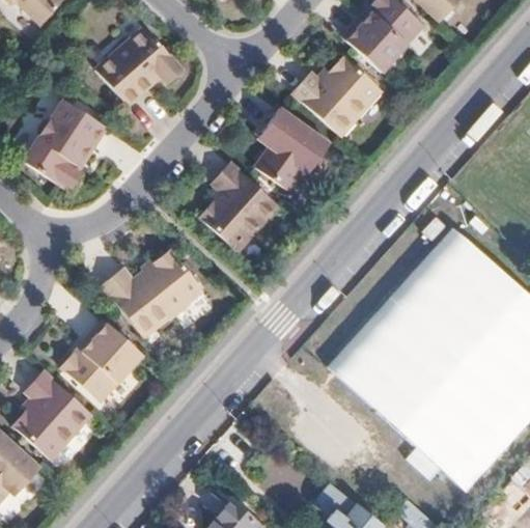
[(42,24),(62,0),(8,0),(11,2),(18,2),(42,24)]
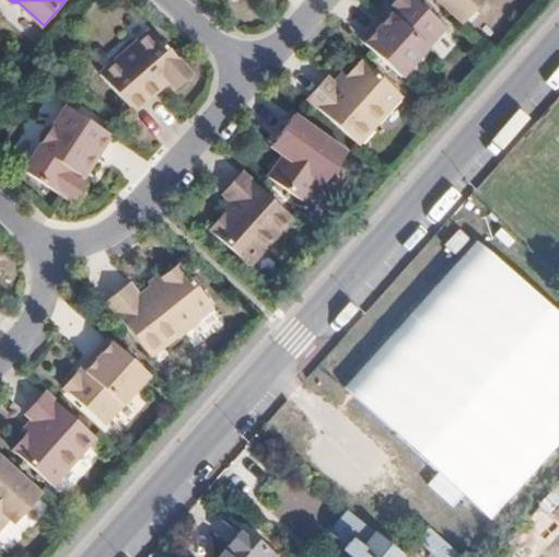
[(447,25),(419,0),(396,0),(392,4),(397,9),(388,18),(385,13),(362,39),(380,55),(404,77),(447,25)]
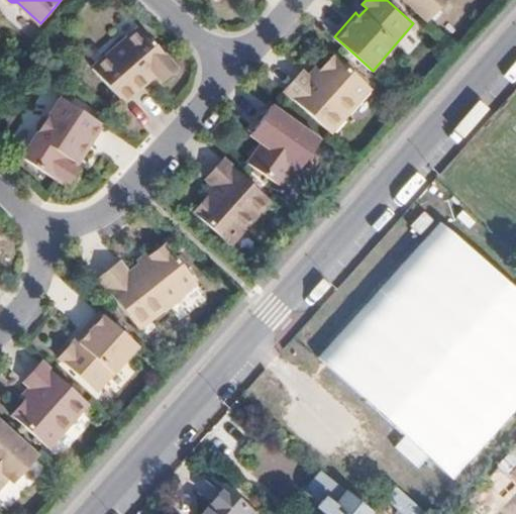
[(406,0),(426,18),(428,20),(446,0),(406,0)]
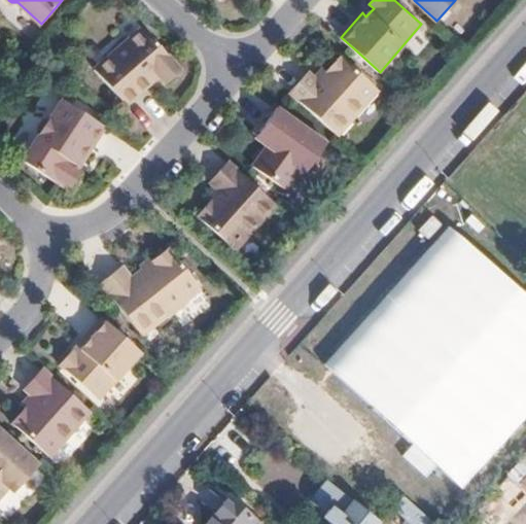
[(365,16),(374,8),(369,4),(362,12),(365,16)]
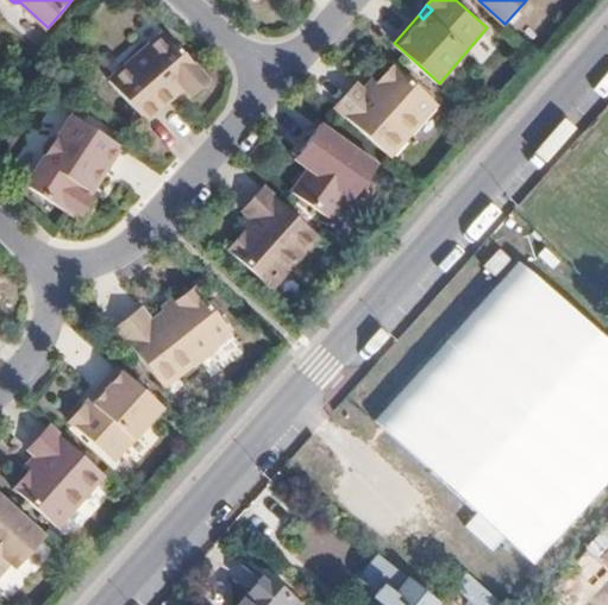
[(110,77),(144,119),(177,88),(174,86),(179,81),(182,84),(189,93),(190,94),(208,77),(164,29),(110,77)]
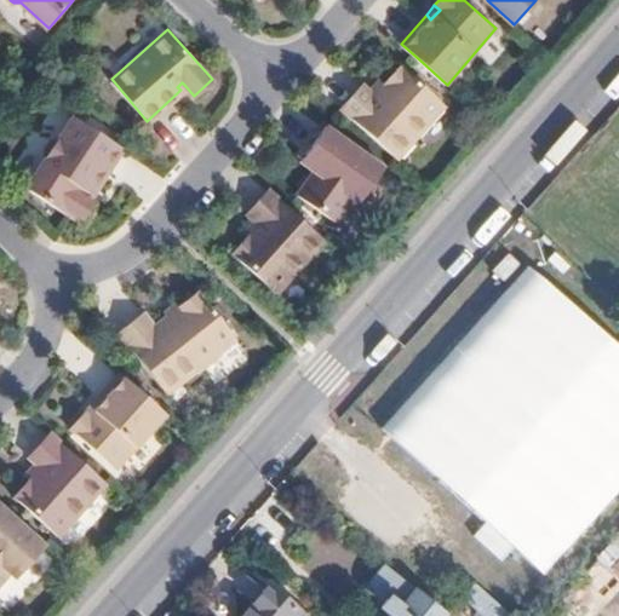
[(447,104),(401,64),(387,82),(384,80),(374,93),(371,90),(364,84),(343,108),(399,159),(447,104)]
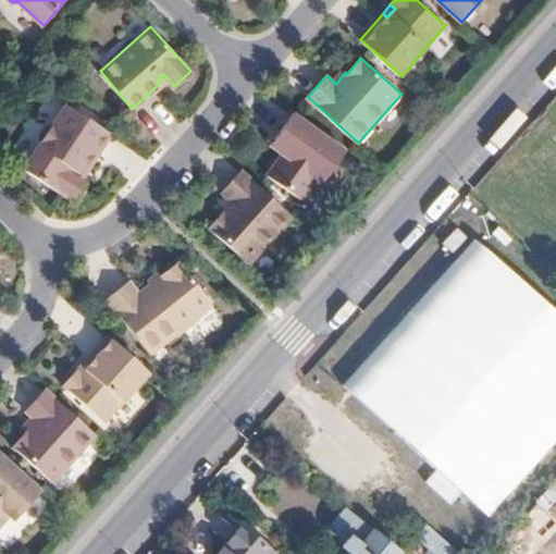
[(336,84),(345,72),(343,70),(333,81),(336,84)]
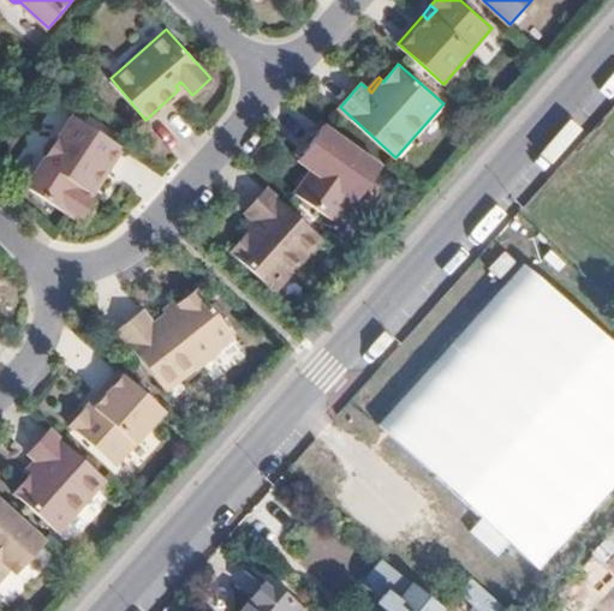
[(96,186),(123,149),(72,115),(57,138),(49,141),(43,149),(46,156),(24,186),(73,220),(78,215),(79,217),(90,202),(88,199),(90,196),(85,192),(90,184),(96,186)]
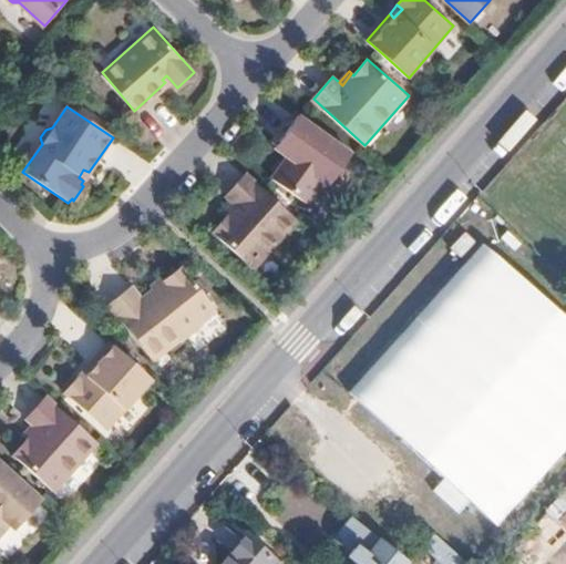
[(274,176),(307,202),(323,181),(329,185),(352,153),(300,113),(281,139),(295,147),(289,155),(286,160),(274,176)]
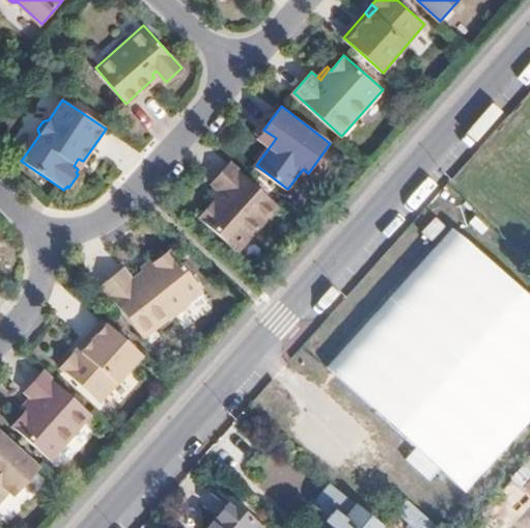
[(271,145),(276,138),(263,130),(258,136),(271,145)]
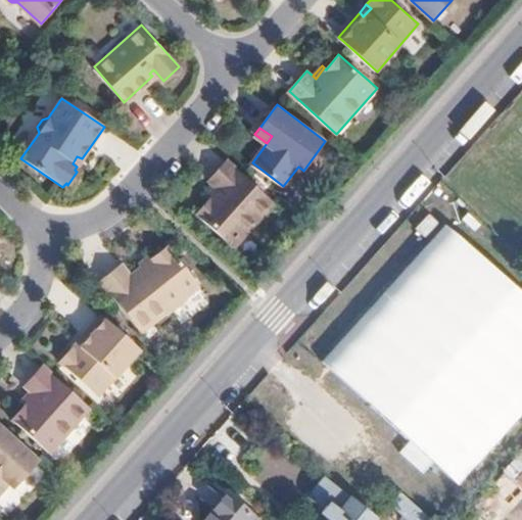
[(77,167),(82,158),(77,156),(73,163),(77,167)]
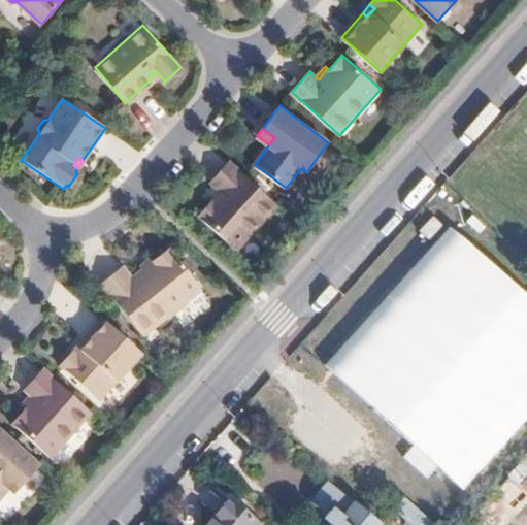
[(277,203),(252,182),(230,161),(210,182),(217,187),(220,190),(210,199),(212,201),(199,216),(237,251),(277,203)]
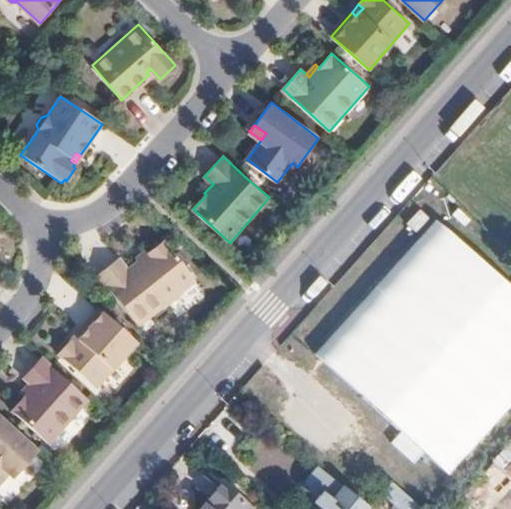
[(204,193),(213,184),(210,181),(202,191),(204,193)]
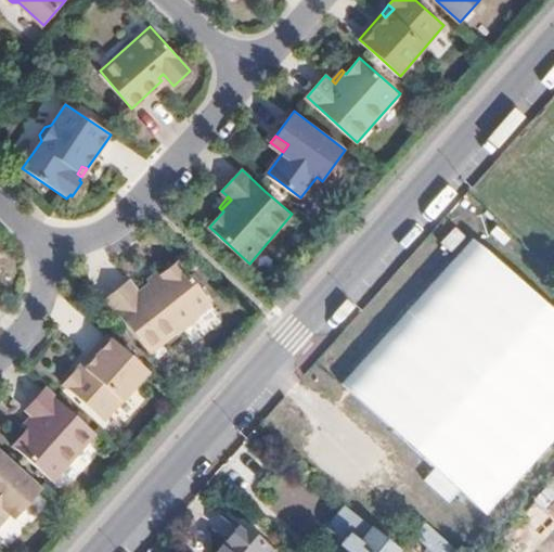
[(553,322),(472,249),(339,395),(482,521),(553,441),(553,322)]
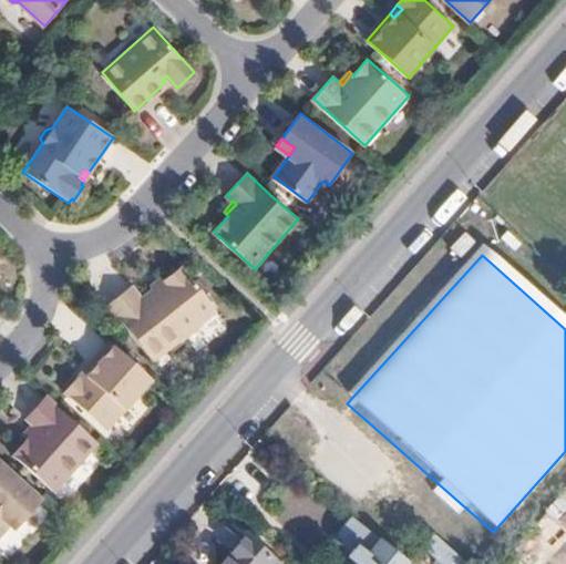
[(110,304),(154,359),(182,338),(183,339),(199,326),(204,322),(203,320),(218,308),(195,278),(184,266),(166,279),(155,288),(144,297),(134,285),(110,304)]
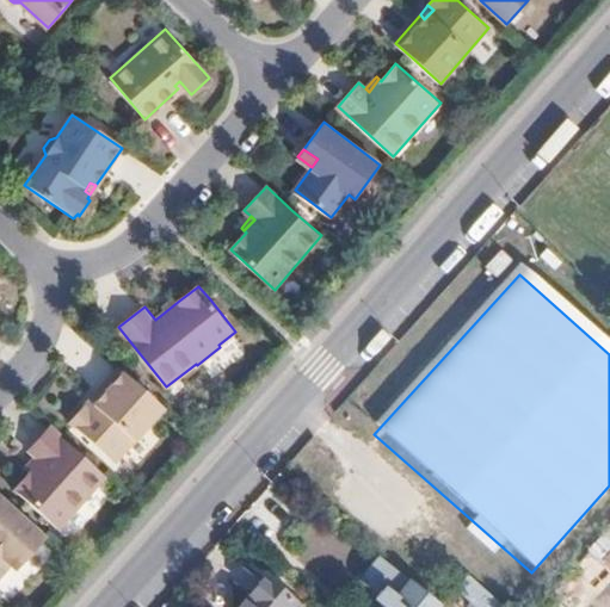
[(167,310),(179,301),(176,296),(165,307),(167,310)]
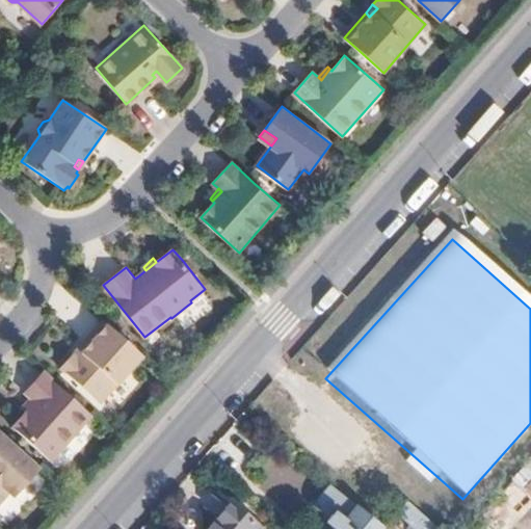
[(93,395),(134,347),(125,339),(95,313),(74,337),(78,340),(71,348),(65,345),(53,360),(93,395)]
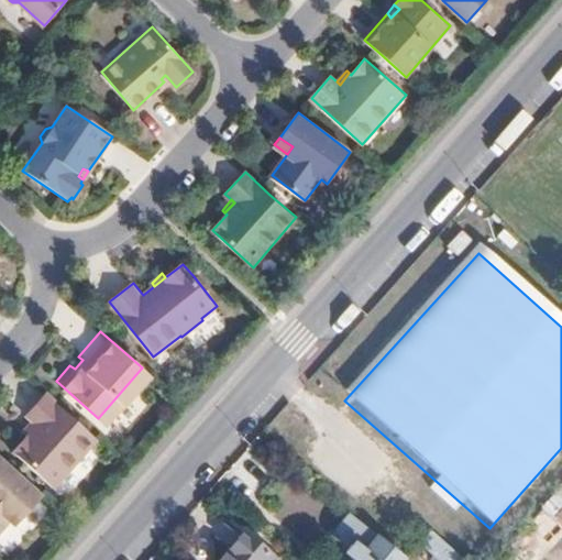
[(75,369),(83,360),(78,357),(69,365),(75,369)]
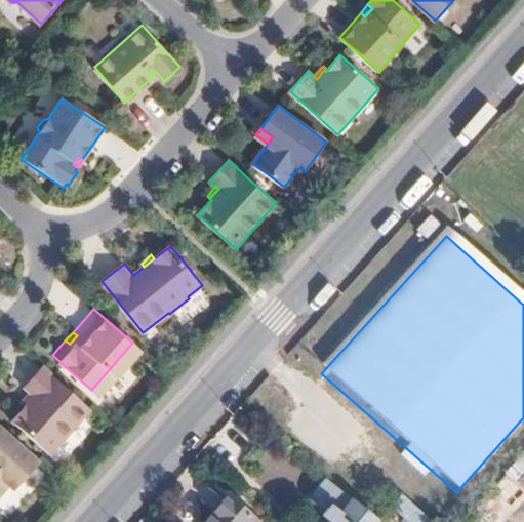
[(91,408),(78,396),(42,365),(25,387),(30,392),(33,394),(24,403),(26,404),(12,420),(51,453),(91,408)]
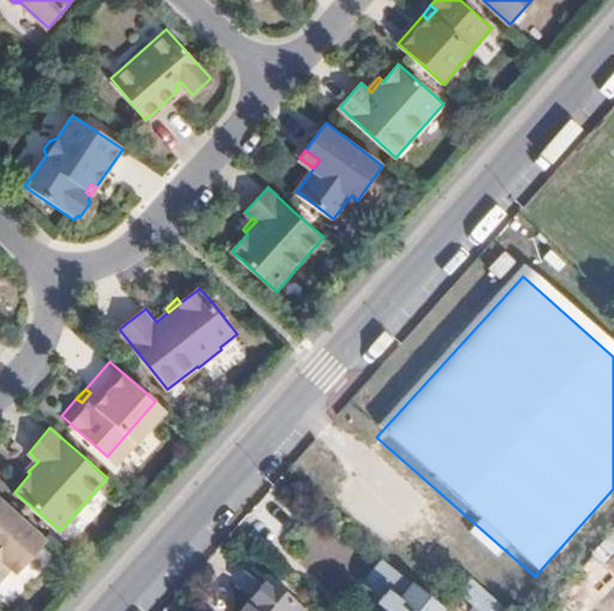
[(28,472),(39,461),(35,459),(25,471),(28,472)]
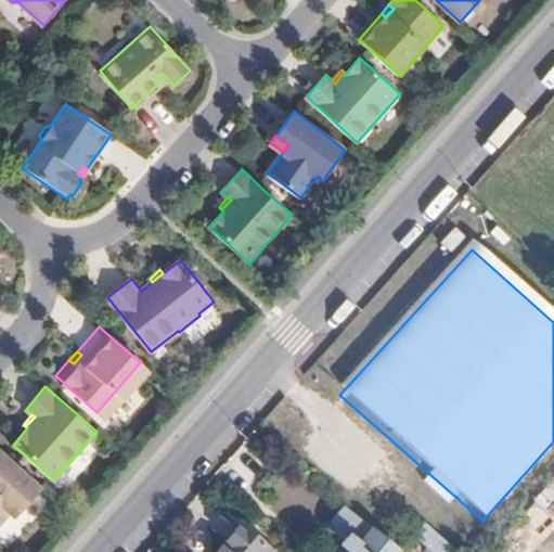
[(0,535),(41,488),(31,478),(0,450),(0,535)]
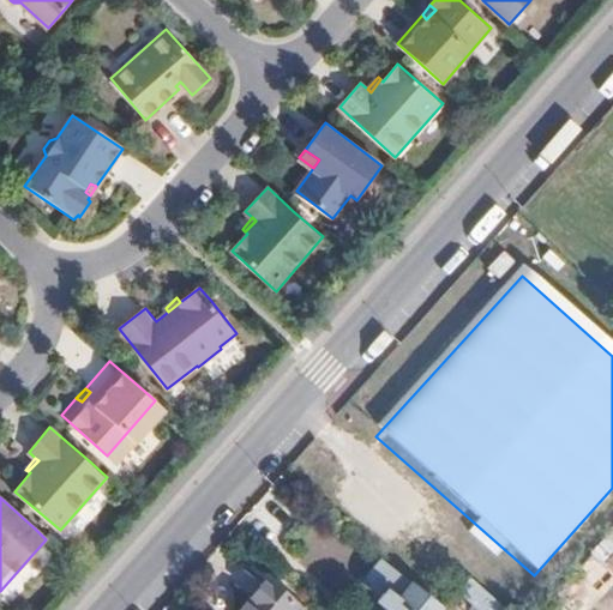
[(612,531),(571,575),(600,602),(612,587),(612,531)]
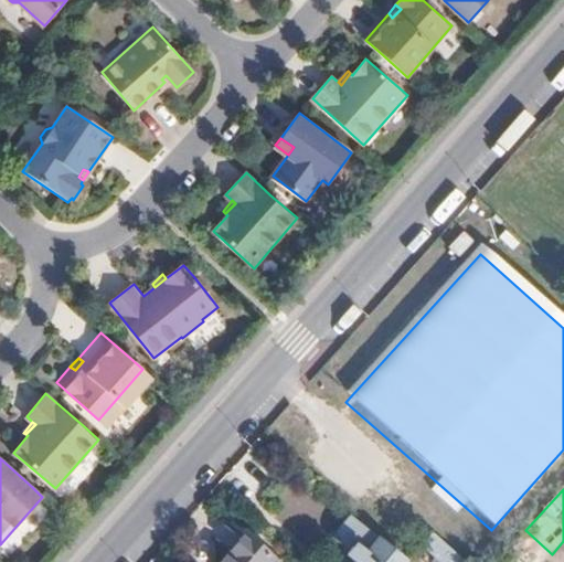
[(403,561),(381,543),(347,517),(333,533),(338,537),(343,543),(349,550),(348,551),(348,552),(348,554),(348,555),(348,557),(349,558),(349,559),(349,560),(350,560),(352,561),(403,561)]
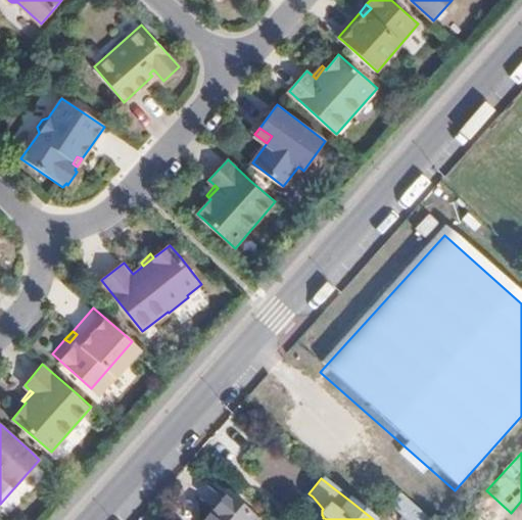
[(425,519),(398,497),(388,508),(401,519),(425,519)]
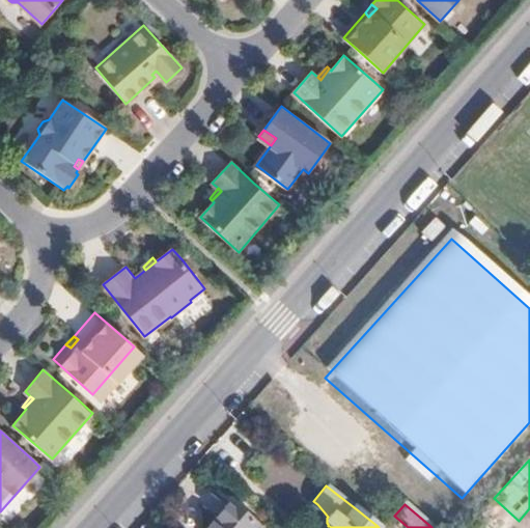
[(251,527),(253,525),(228,505),(211,527),(251,527)]
